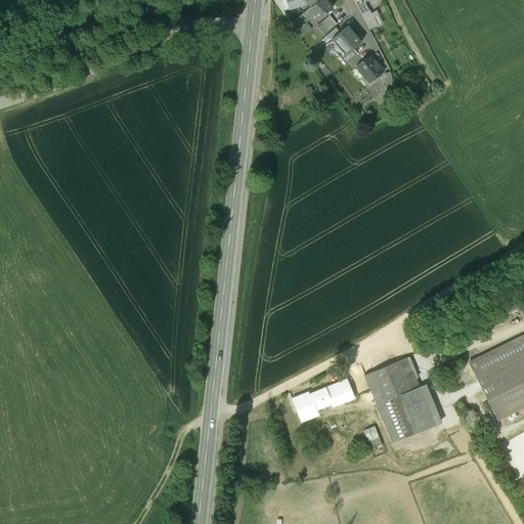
[(303,0),(275,0),(282,10),(304,4),(303,0)]
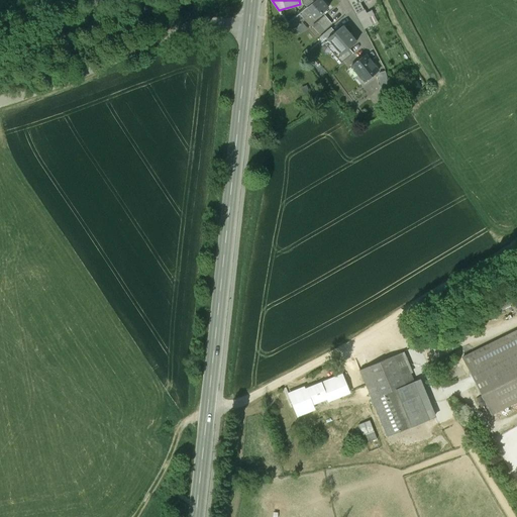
[(327,8),(319,0),(316,0),(307,7),(303,11),(307,15),(309,13),(314,19),(327,8)]
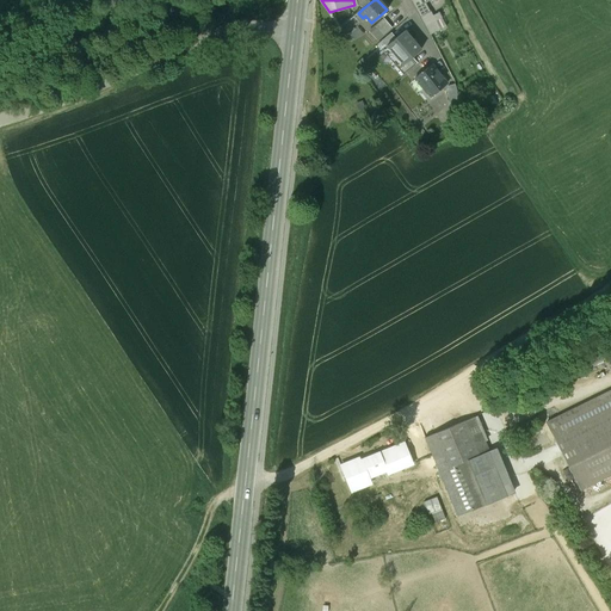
[(425,2),(423,4),(420,0),(413,0),(427,26),(436,22),(425,2)]
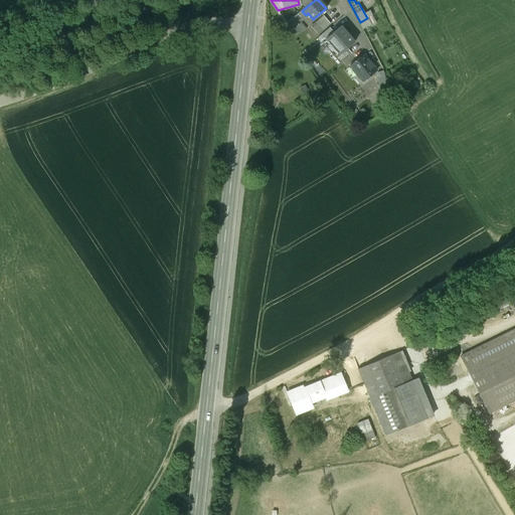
[(306,15),(302,11),(294,18),(297,22),(300,20),(306,15)]
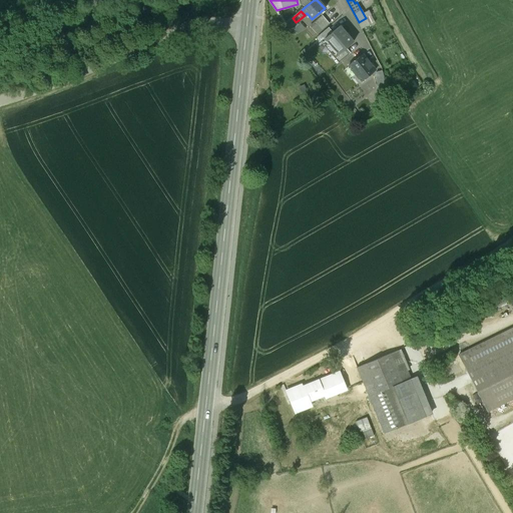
[(315,23),(322,31),(329,24),(323,16),(315,23)]
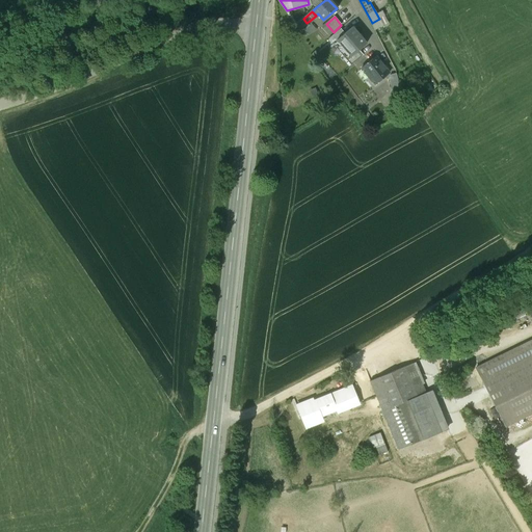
[(303,19),(296,25),(301,32),(304,30),(308,34),(317,29),(310,21),(307,23),(303,19)]
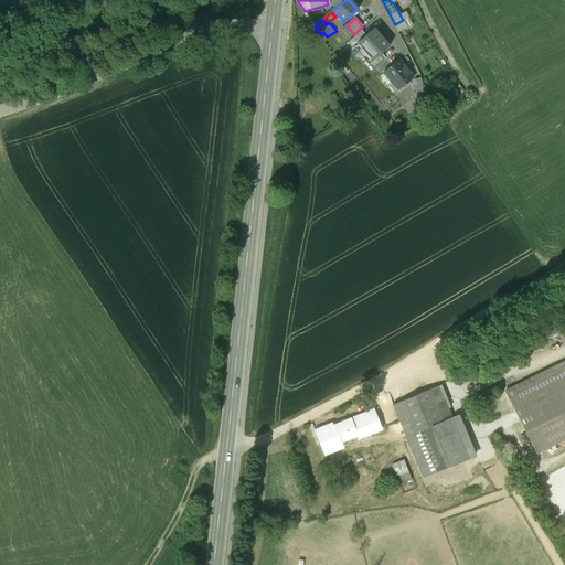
[(390,46),(374,29),(366,35),(358,43),(358,44),(364,51),(363,53),(371,62),(372,61),(373,61),(382,54),(390,46)]
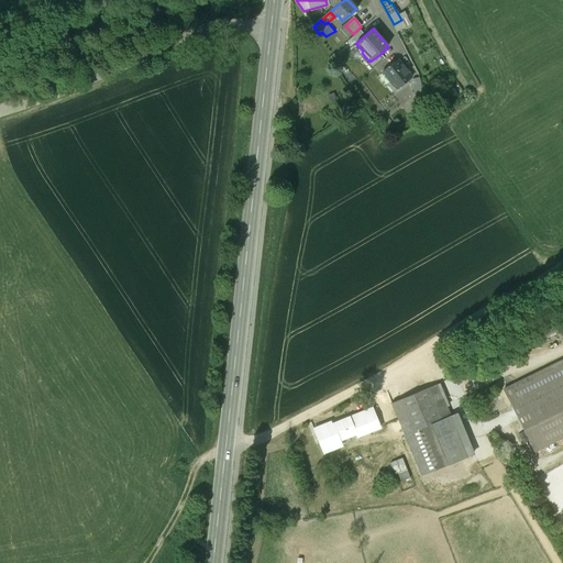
[(348,42),(353,47),(356,44),(356,43),(365,35),(361,31),(348,42)]
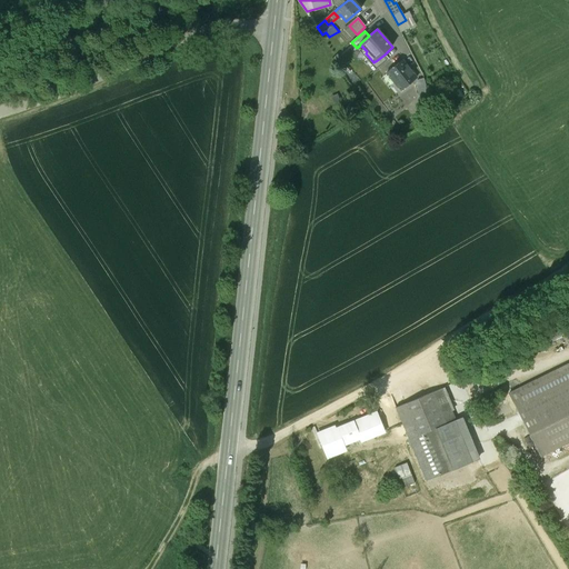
[(371,65),(376,70),(389,59),(385,55),(376,61),(375,61),(373,62),(371,65)]
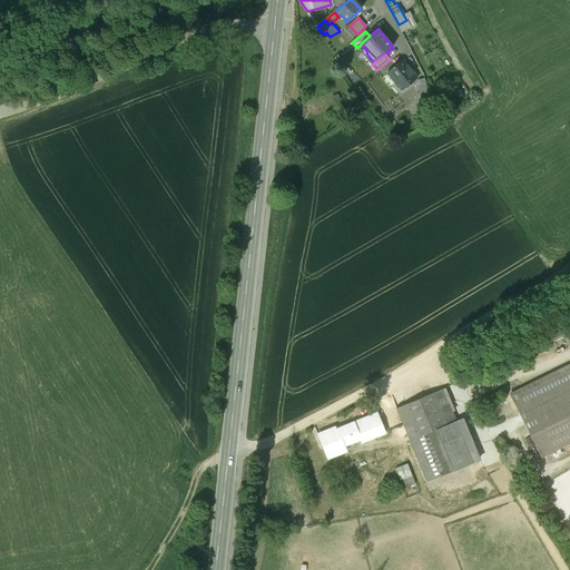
[(416,78),(403,61),(391,71),(399,80),(395,82),(401,90),(416,78)]
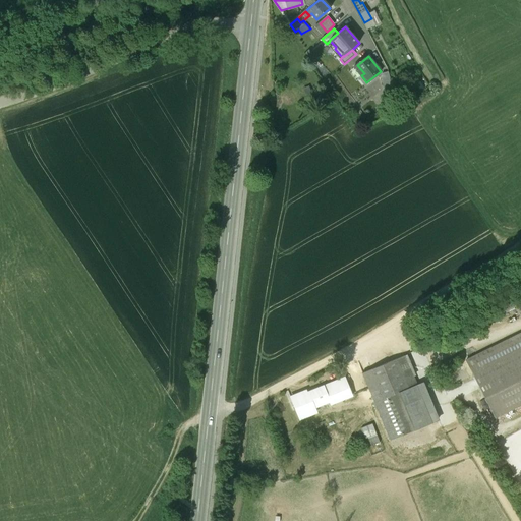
[(393,88),(387,71),(382,72),(380,75),(385,91),(393,88)]
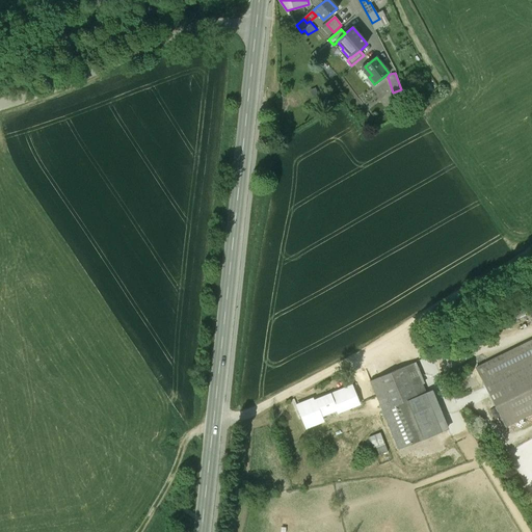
[(531,340),(476,368),(505,426),(531,413),(531,340)]
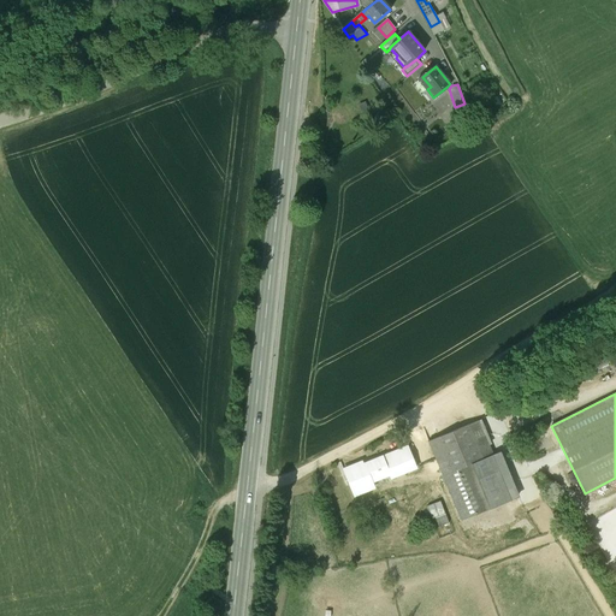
[(461,521),(513,501),(479,420),(428,442),(461,521)]
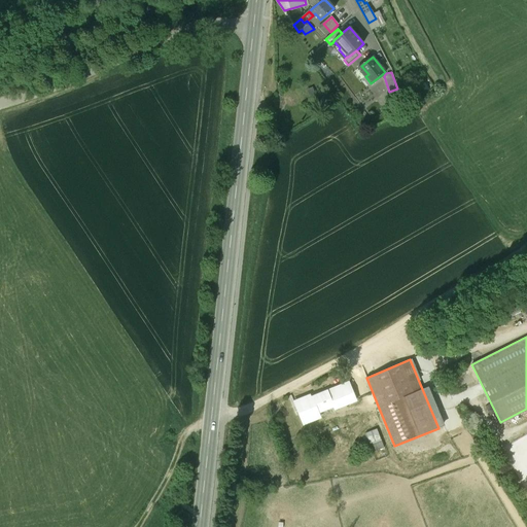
[(348,385),(327,393),(326,390),(310,396),(316,413),(317,413),(332,406),(334,409),(356,399),(348,382),(347,382),(348,385)]
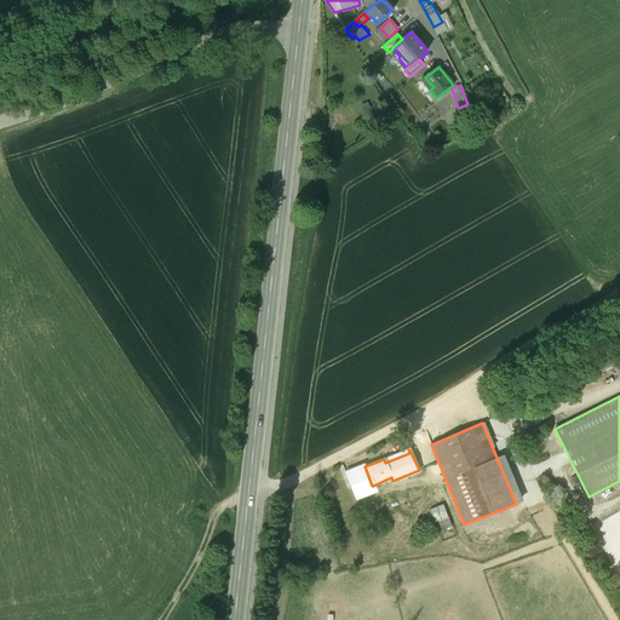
[(365,466),(357,470),(356,469),(345,472),(355,499),(375,491),(373,486),(372,486),(365,466)]
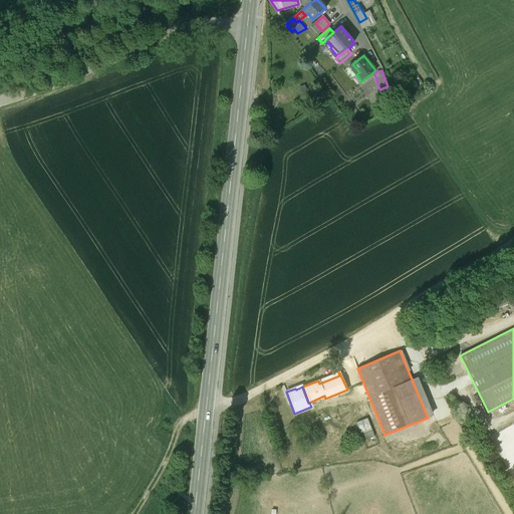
[(367,419),(356,423),(360,433),(371,429),(367,419)]
